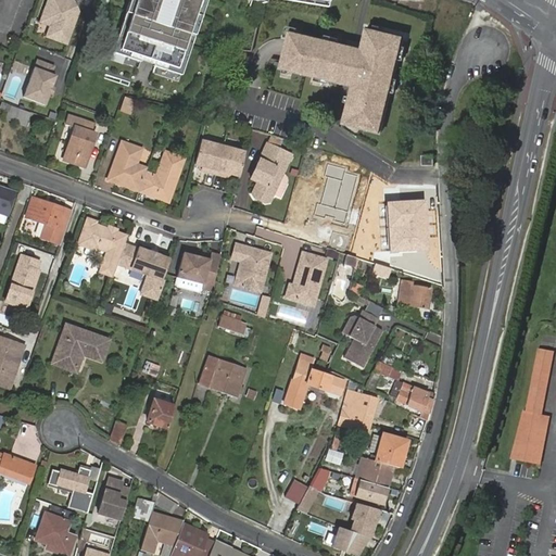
[(76,2),(70,0),(50,0),(43,17),(54,21),(52,26),(48,37),(67,45),(80,13),(76,11),(78,7),(76,2)]
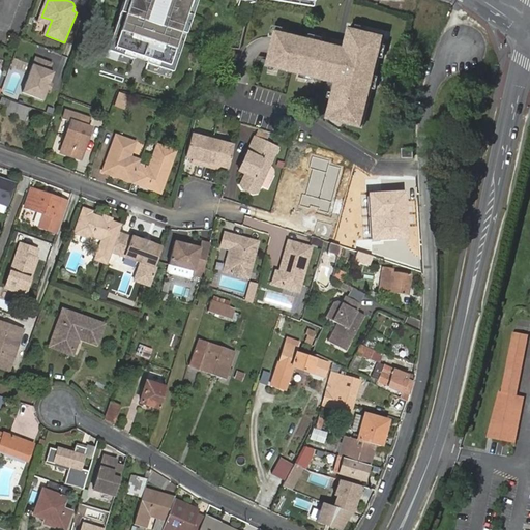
[(123,0),(107,49),(173,70),(196,0),(123,0)]
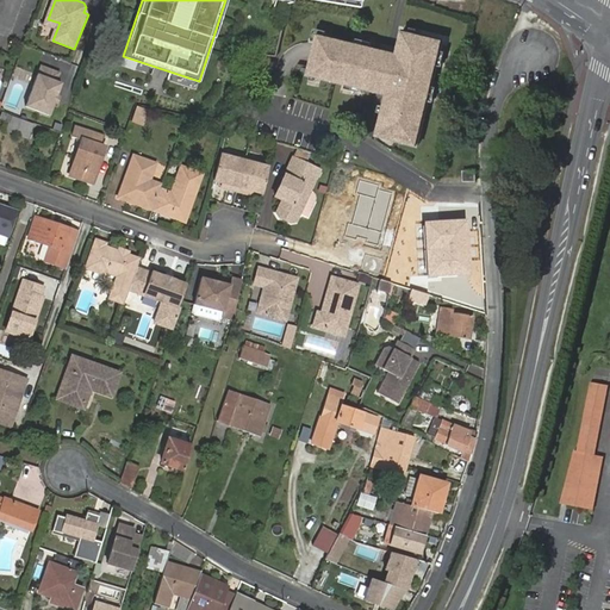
[(60,23),(48,19),(47,24),(57,29),(60,23)]
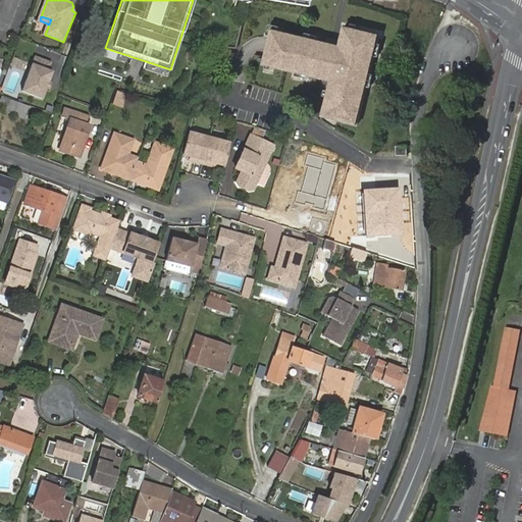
[(326,42),(272,27),(263,62),(330,80),(324,107),(336,110),(335,115),(360,121),(381,36),(345,25),(340,45),(338,50),(325,46),(326,42)]
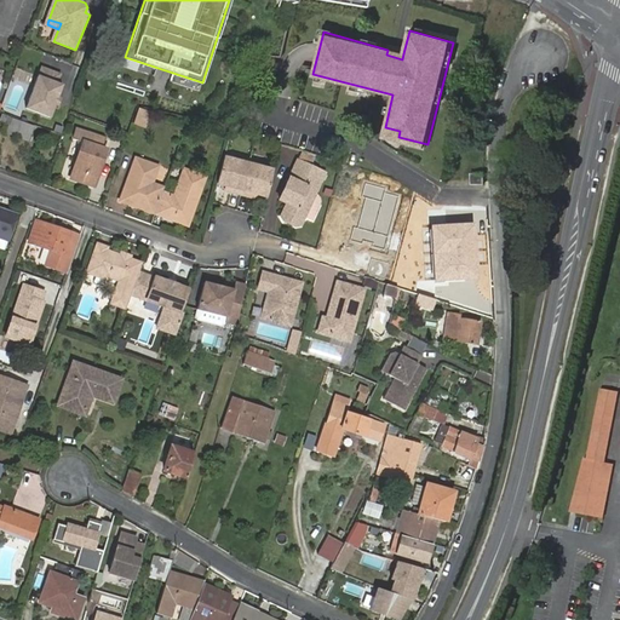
[(386,55),(402,59),(403,53),(388,50),(386,55)]
